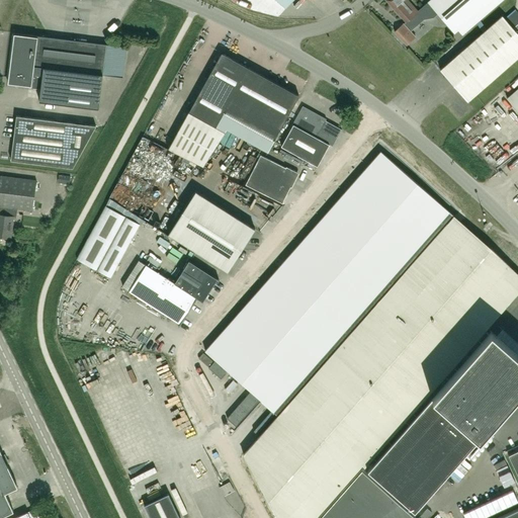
[(385,0),(406,22),(418,11),(408,0),(385,0)]
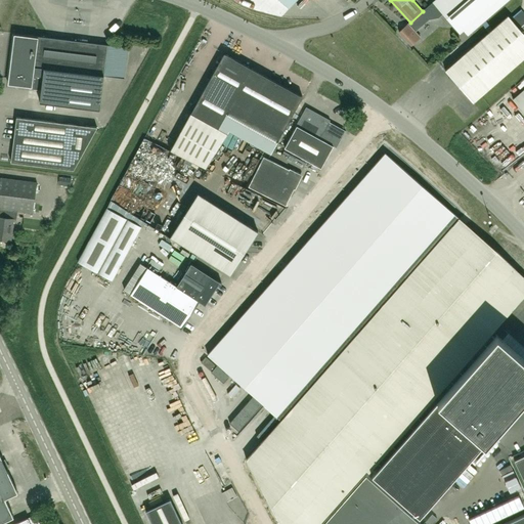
[(435,0),(431,4),(441,15),(442,14),(460,34),(498,0),(435,0)]
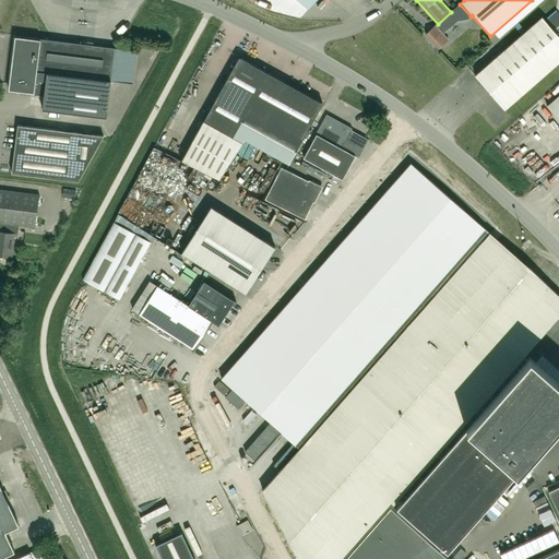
[(558,61),(558,37),(542,18),(476,75),(504,109),(558,61)]
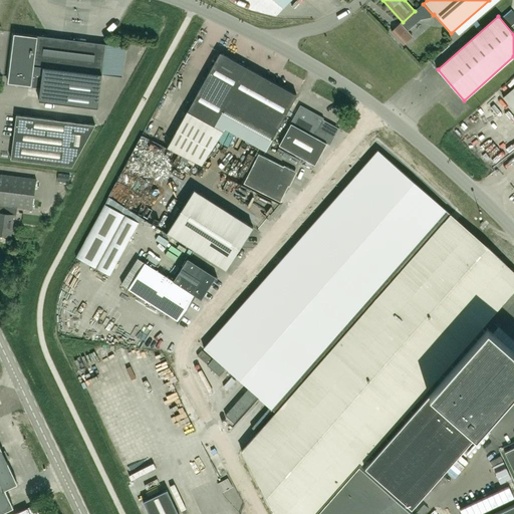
[(404,45),(413,36),(400,22),(391,31),(404,45)]
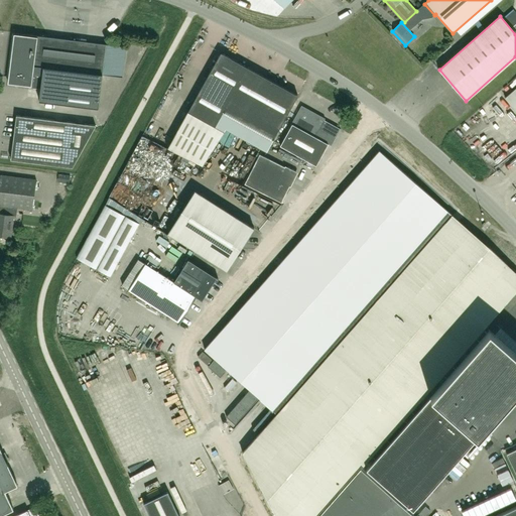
[(16,36),(10,82),(40,85),(38,100),(98,107),(102,75),(123,77),(126,47),(106,44),(35,35),(35,38),(16,36)]
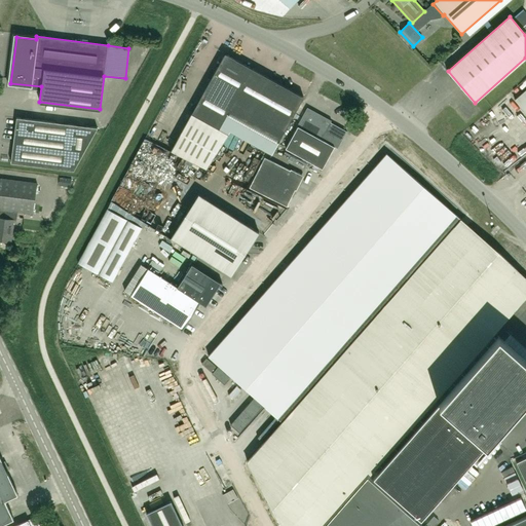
[(225,53),(192,114),(228,134),(229,132),(272,154),(286,128),(303,96),(252,69),(225,53)]
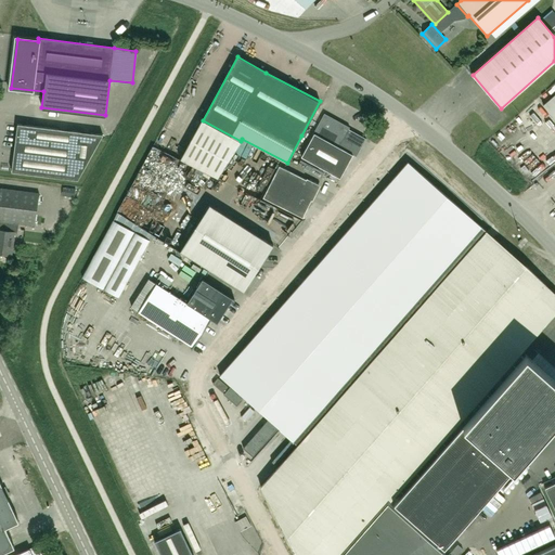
[(554,94),(543,105),(554,118),(554,94)]
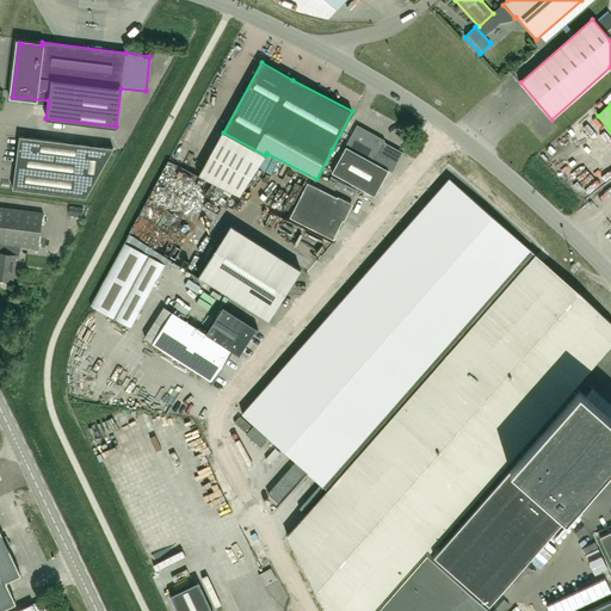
[(346,147),(383,167),(394,148),(381,141),(382,140),(357,127),(346,147)]
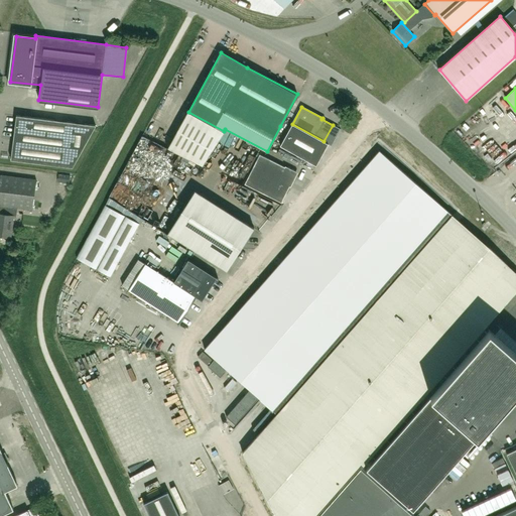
[(224,131),(188,112),(185,116),(167,148),(203,165),(225,131),(224,131)]
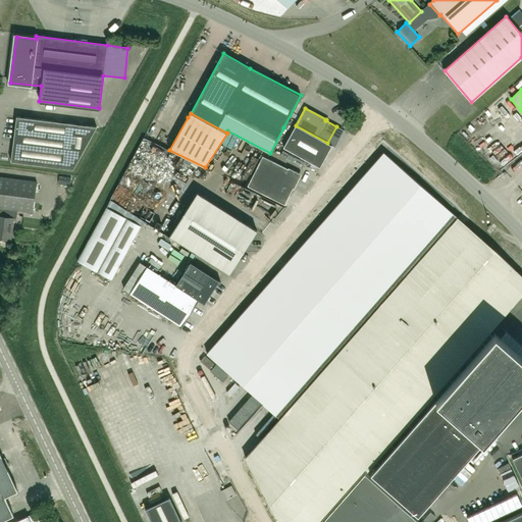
[(16,116),(10,162),(73,169),(97,126),(16,116)]
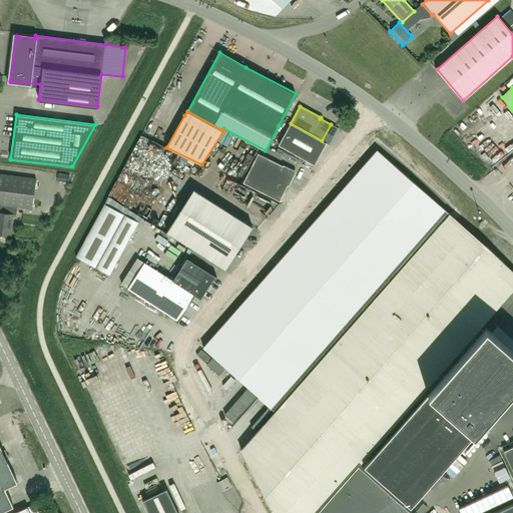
[(315,164),(326,143),(322,140),(291,123),(279,145),(315,164)]
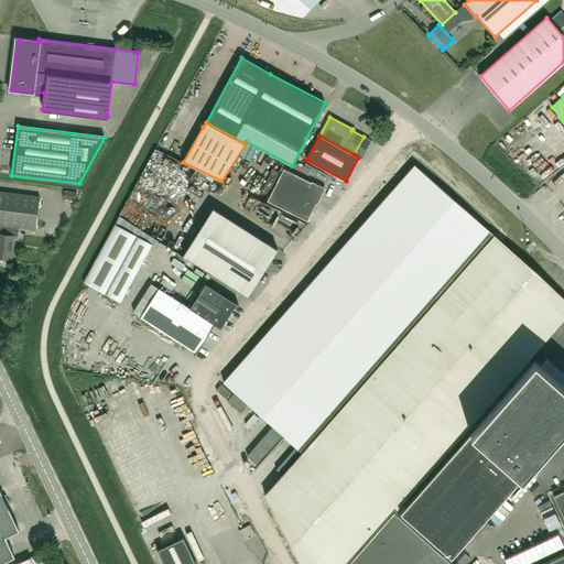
[(176,161),(182,163),(187,150),(182,148),(176,161)]
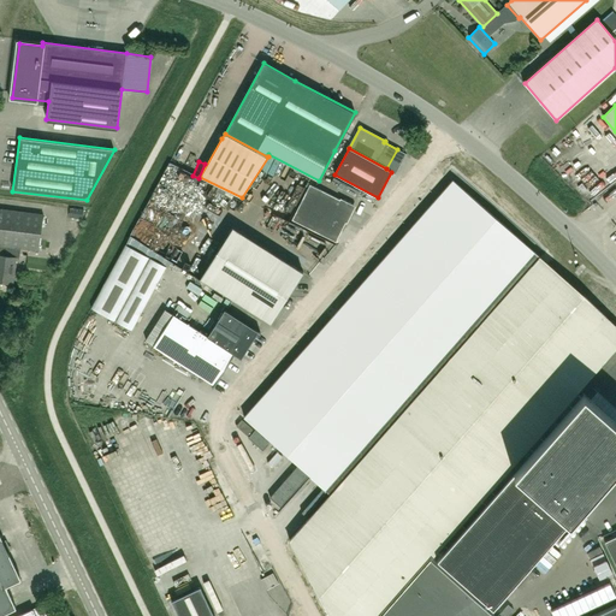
[(593,167),(579,179),(597,201),(615,184),(615,164),(600,177),(593,167)]
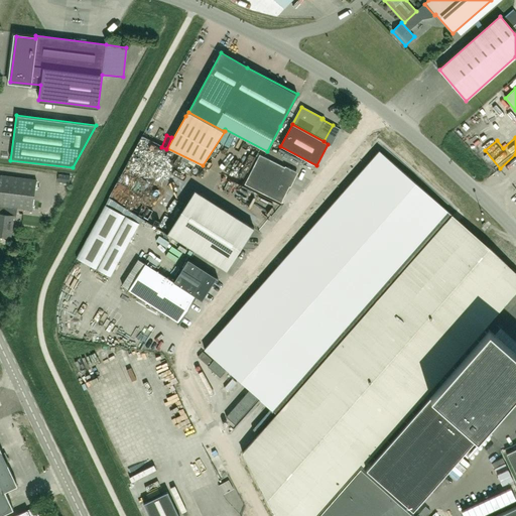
[(362,467),(515,291),(515,273),(489,247),(452,215),(379,151),(205,350),(250,389),(226,416),(235,424),(259,397),(260,398),(260,399),(276,413),(242,453),(276,515),(414,515),(361,469),(362,467)]
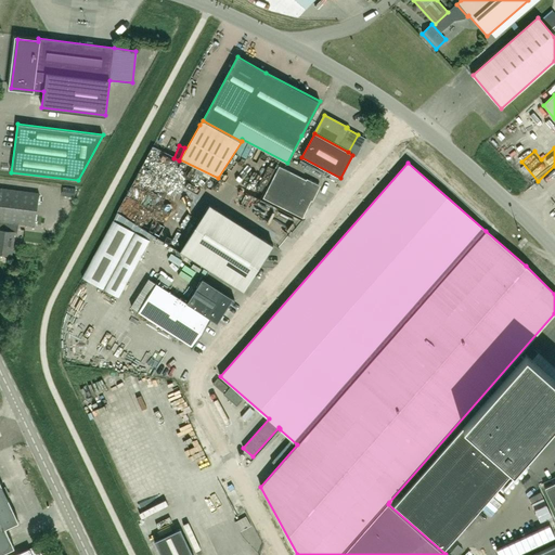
[(302,218),(317,190),(315,184),(279,166),(262,197),(302,218)]
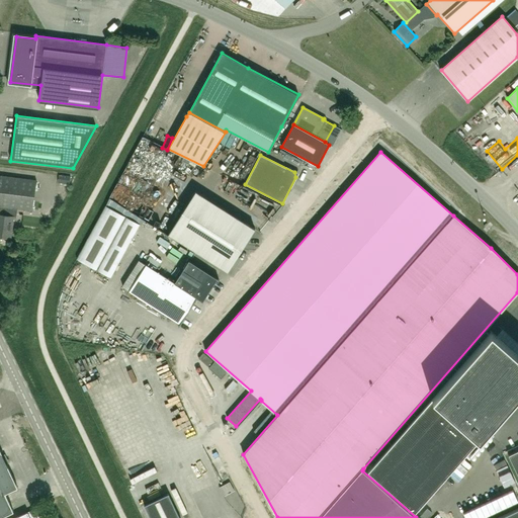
[(16,218),(17,208),(32,210),(36,181),(0,175),(0,237),(11,239),(13,217),(16,218)]
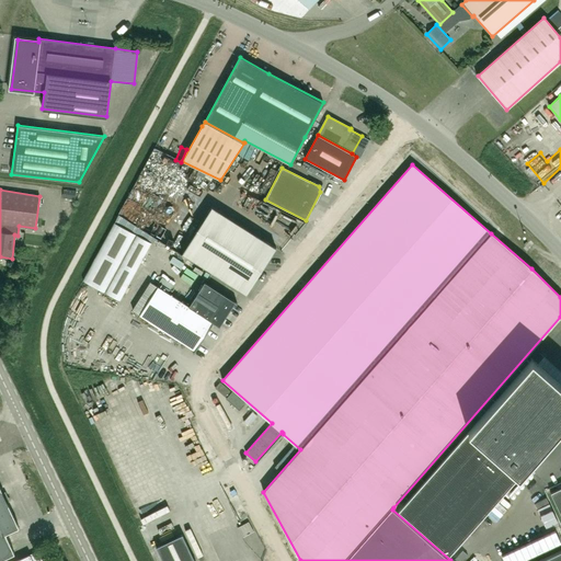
[(276,249),(212,207),(183,253),(248,295),(276,249)]
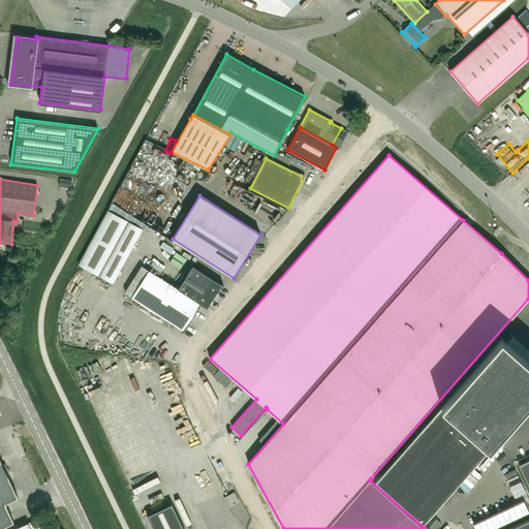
[(143,228),(109,210),(79,265),(113,283),(143,228)]
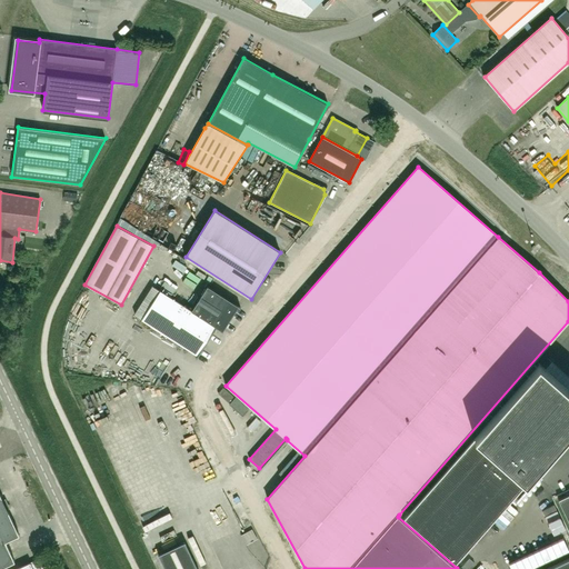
[(171,276),(162,289),(173,295),(181,281),(171,276)]
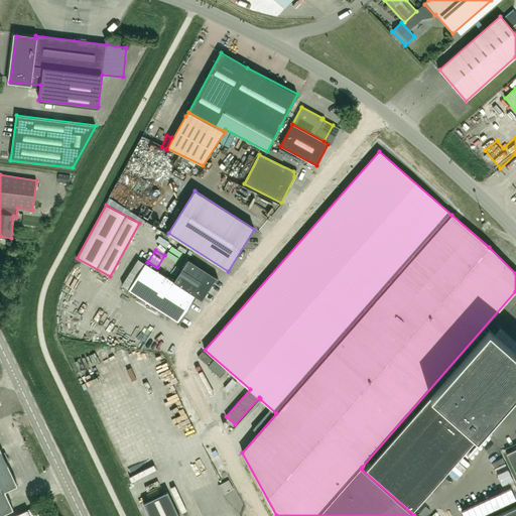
[(188,261),(174,283),(145,264),(129,289),(179,323),(197,296),(194,295),(197,291),(203,295),(214,277),(188,261)]
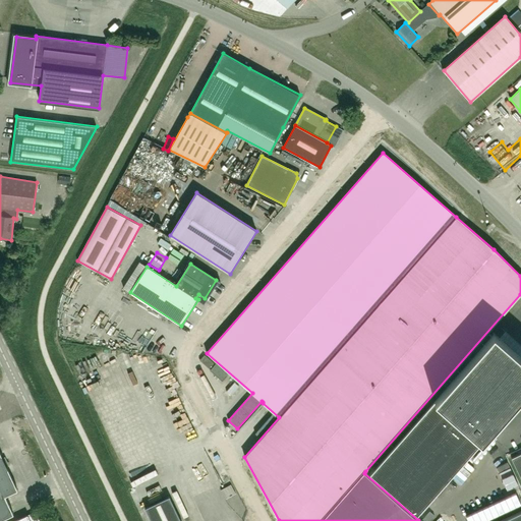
[(209,368),(214,363),(205,355),(199,360),(209,368)]
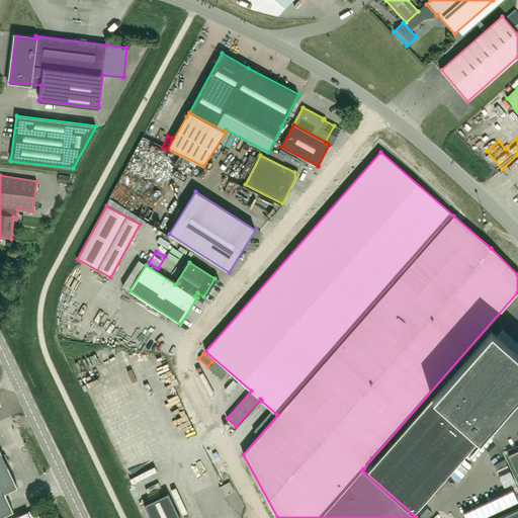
[(221,378),(227,372),(214,362),(208,368),(221,378)]
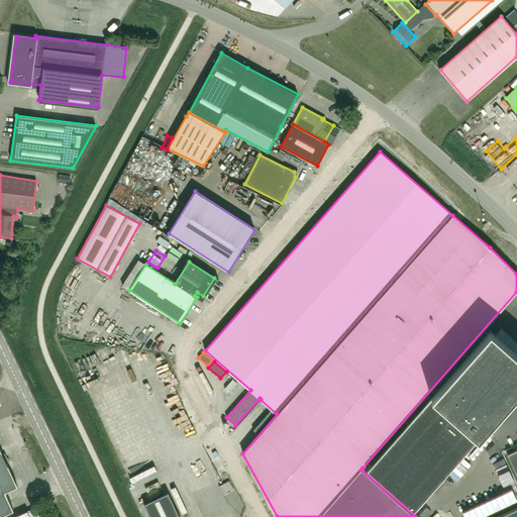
[(429,396),(366,469),(412,510),(477,437),(429,396)]
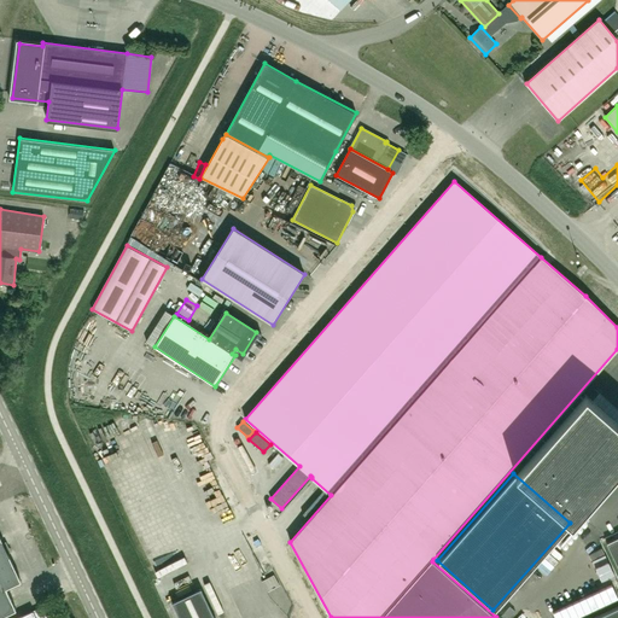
[(0,617),(16,610),(6,588),(21,581),(0,536),(0,617)]
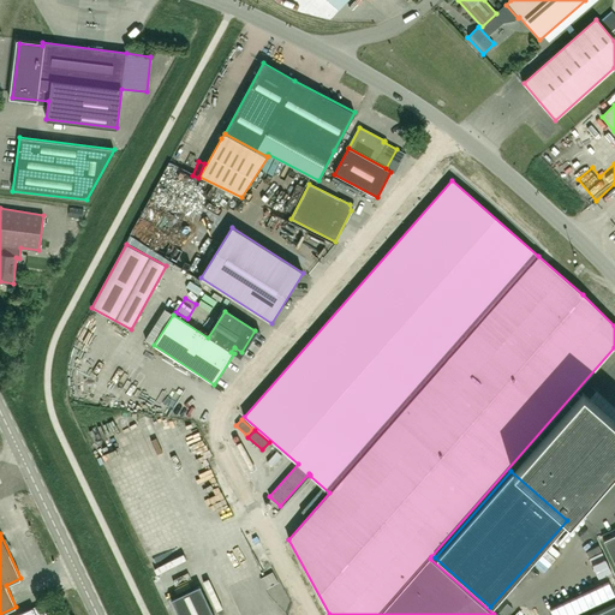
[(614,535),(603,541),(614,563),(614,535)]
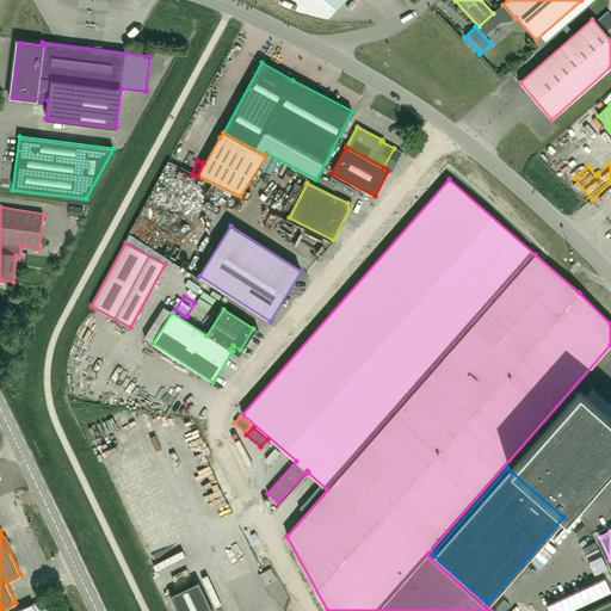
[(276,579),(270,569),(259,575),(265,585),(276,579)]
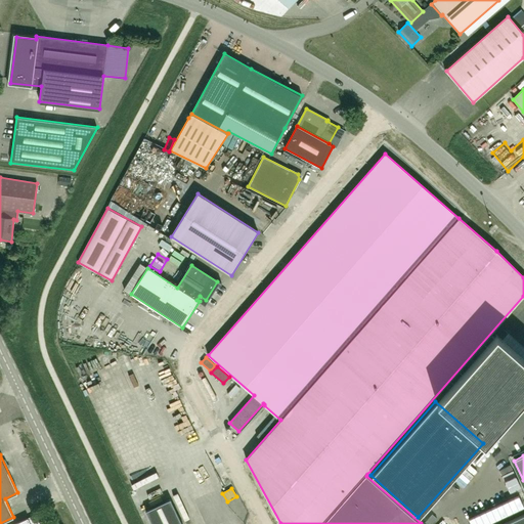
[(181,523),(170,499),(145,511),(151,523),(181,523)]
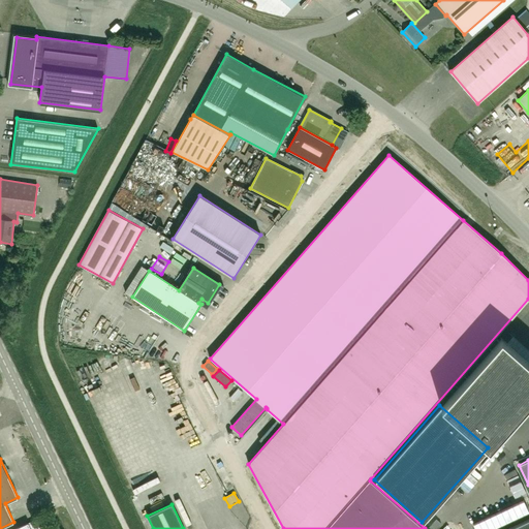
[(42,528),(37,519),(30,522),(14,528),(42,528)]
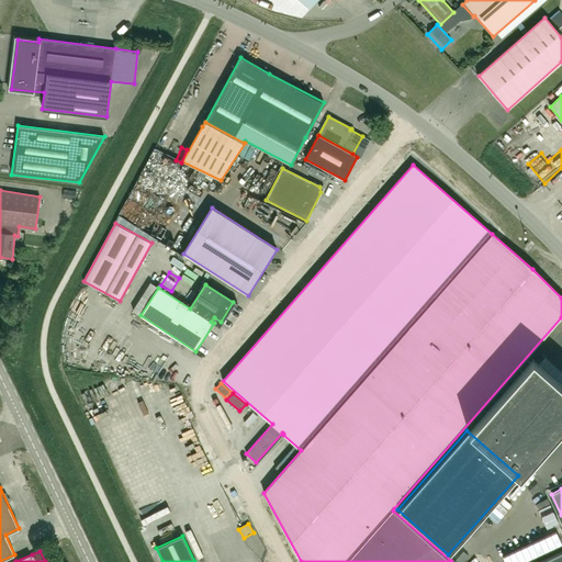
[(561,561),(561,551),(539,561),(561,561)]
